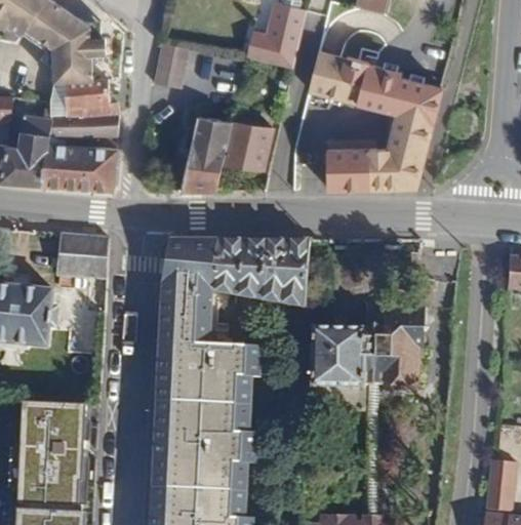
[(44,0),(0,0),(0,21),(6,26),(21,35),(24,30),(44,0)]
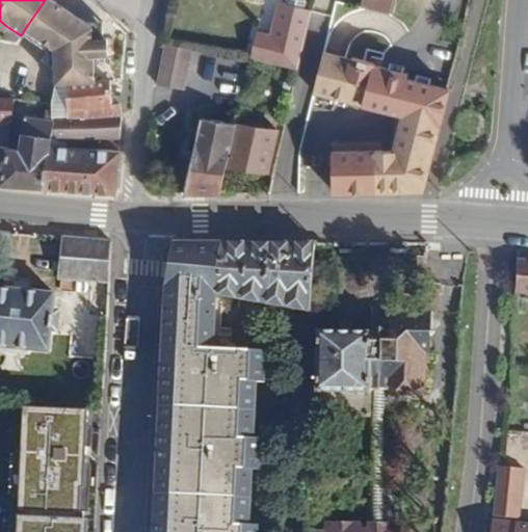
[(86,23),(51,0),(45,0),(24,30),(50,47),(58,40),(78,38),(77,29),(103,29),(102,22),(86,23)]
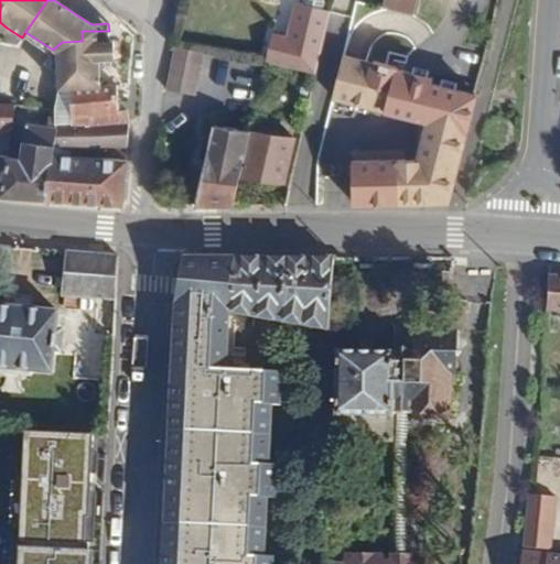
[(314,76),(330,13),(323,12),(324,3),(322,0),(319,0),(305,0),(304,7),(295,7),(288,40),(271,36),(264,64),(314,76)]
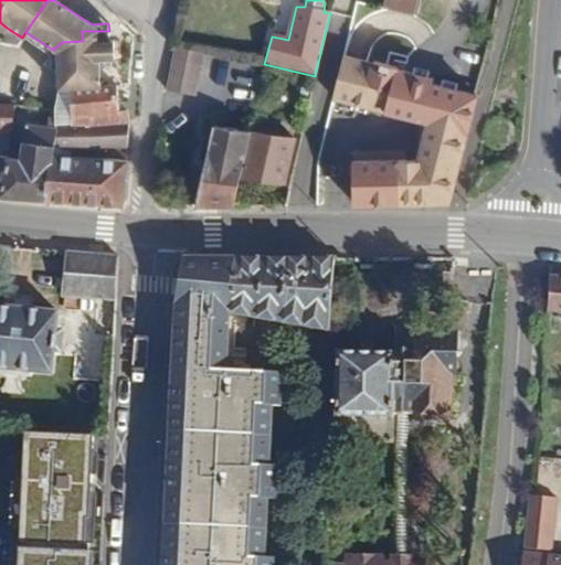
[(414,17),(417,0),(383,0),(382,9),(414,17)]
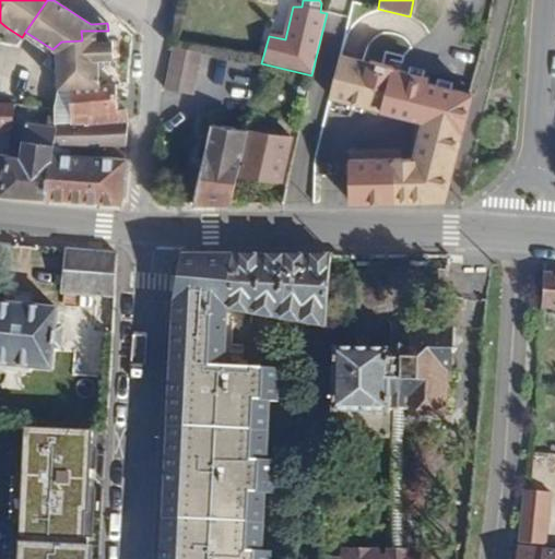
[(97,85),(96,59),(114,58),(113,40),(108,39),(108,31),(81,31),(82,40),(61,42),(52,49),(57,86),(97,85)]
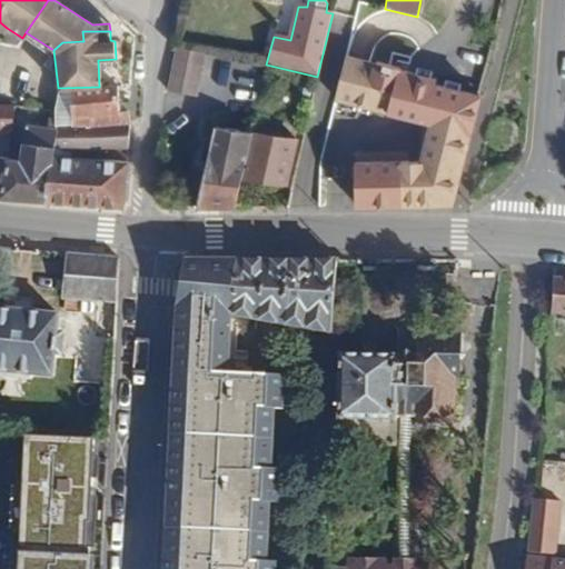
[(195,98),(205,51),(175,46),(166,91),(195,98)]
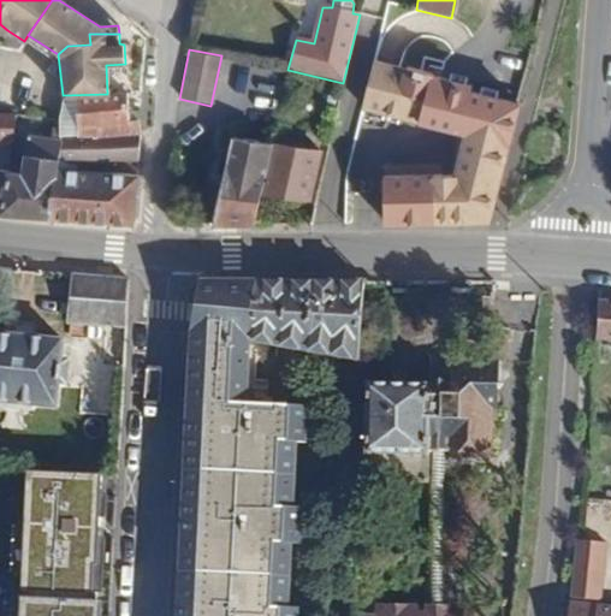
[(425,128),(435,82),(372,69),(361,114),(425,128)]
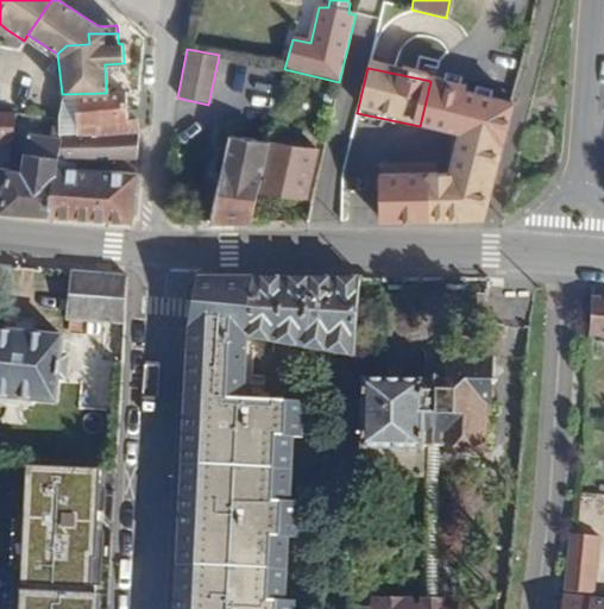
[(433,129),(441,83),(431,81),(420,126),(433,129)]
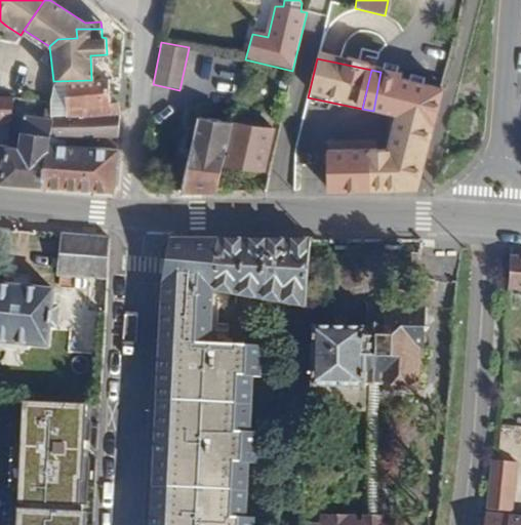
[(392,115),(401,76),(381,72),(373,111),(392,115)]
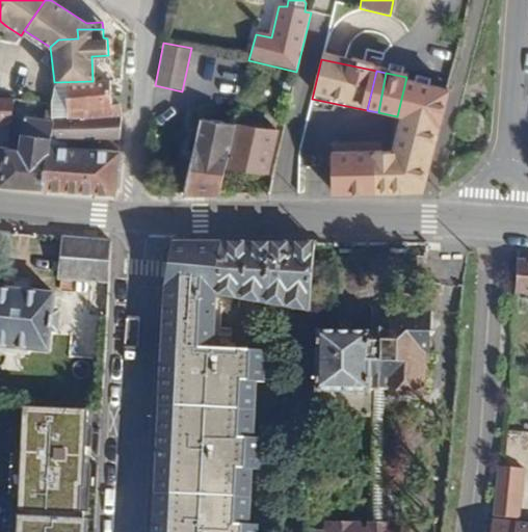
[(111,103),(109,81),(93,81),(54,82),(50,91),(50,105),(51,120),(120,114),(117,102),(111,103)]
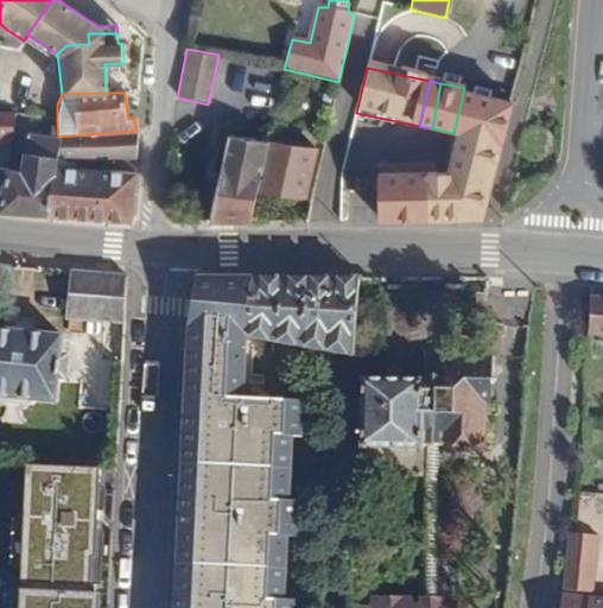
[(511,105),(465,94),(463,102),(508,113),(511,105)]
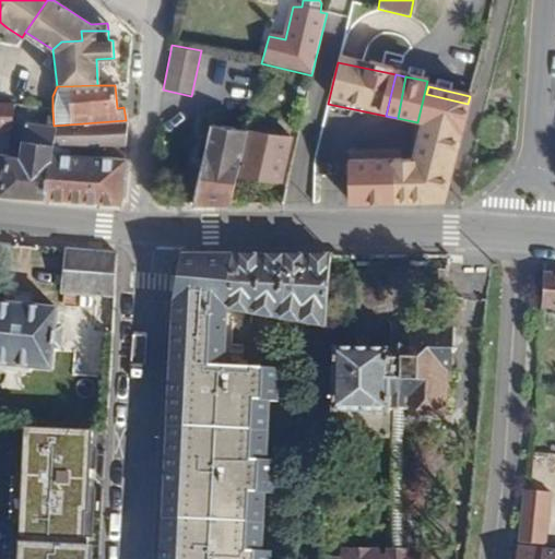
[(445,203),(468,104),(426,94),(420,122),(425,123),(418,162),(411,162),(401,204),(445,203)]
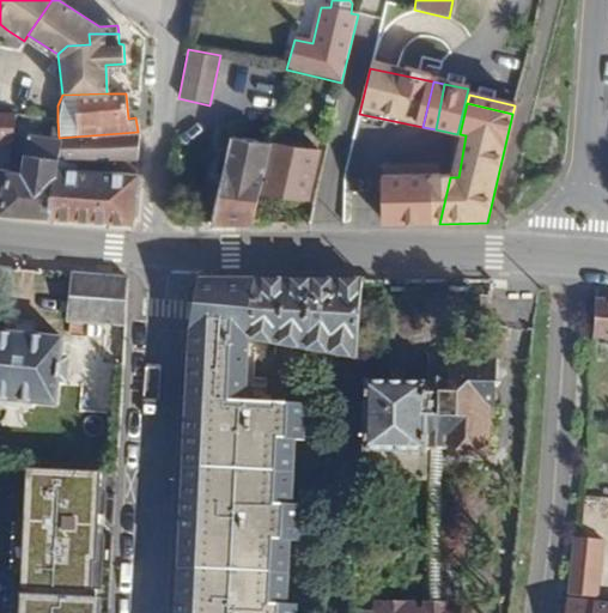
[(0,139),(11,140),(13,113),(0,111),(0,139)]
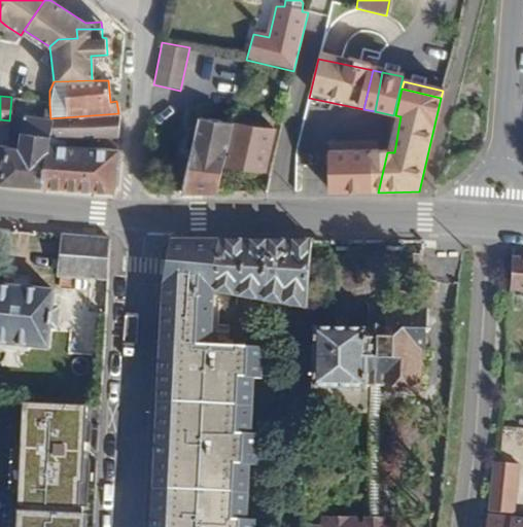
[(0,182),(40,186),(43,149),(47,149),(50,118),(49,104),(43,104),(43,118),(23,115),(16,147),(3,146),(0,162),(0,182)]
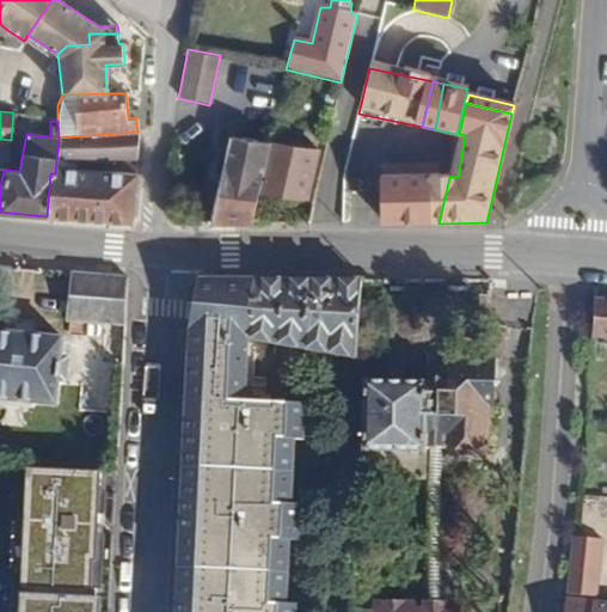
[(135,159),(138,132),(59,138),(55,173),(50,173),(47,216),(130,224),(134,175),(74,169),(75,159),(135,159)]
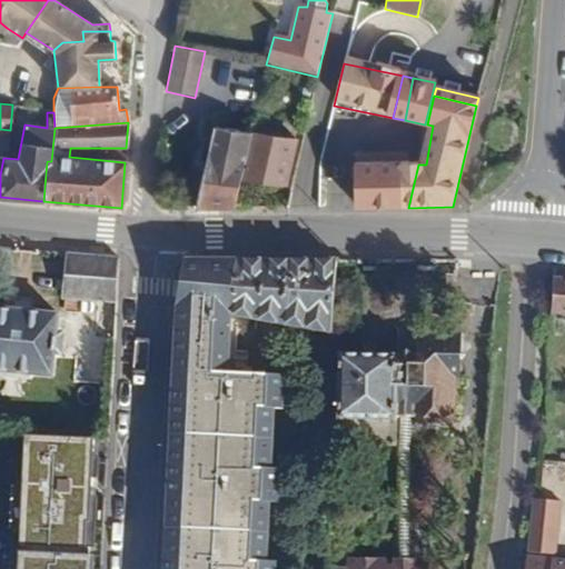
[(241,179),(251,132),(215,127),(195,209),(235,209),(241,179)]
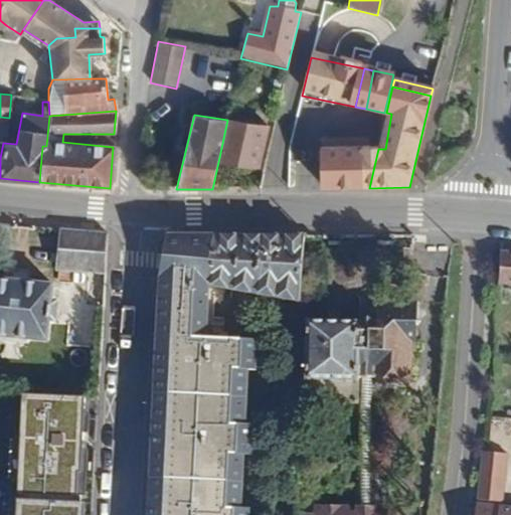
[(259,168),(269,126),(227,120),(218,162),(223,163),(223,169),(239,170),(240,165),(259,168)]
